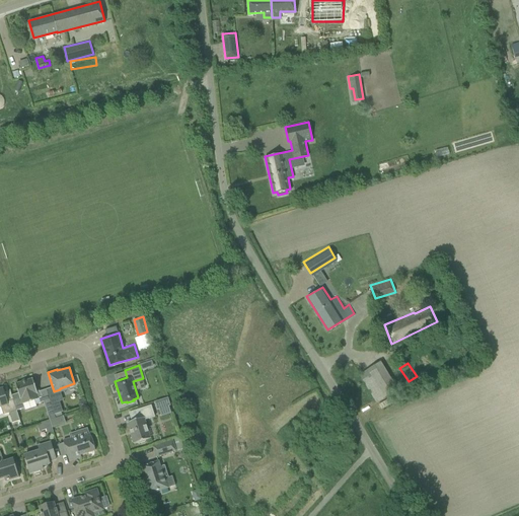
[(368,367),(359,373),(375,400),(385,395),(368,367)]
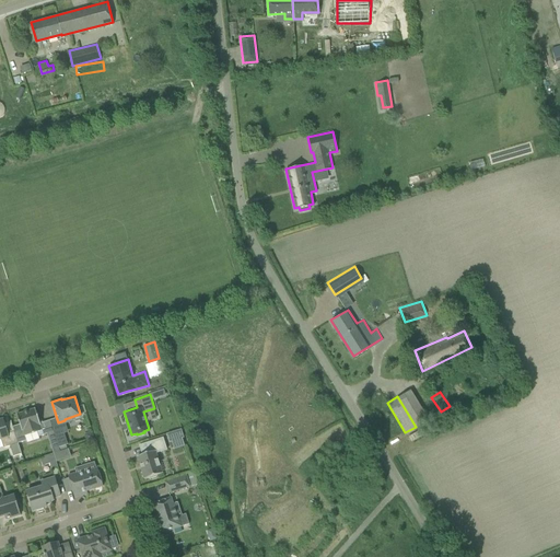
[(14,429),(18,441),(26,438),(24,433),(37,429),(38,434),(47,431),(43,420),(39,421),(35,407),(16,413),(20,422),(12,425),(14,429)]
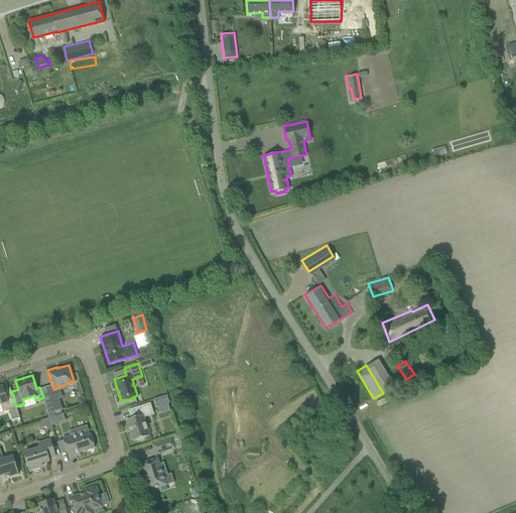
[(3,410),(9,408),(12,418),(19,416),(16,406),(13,395),(6,397),(2,384),(0,384),(0,403),(1,403),(3,410)]
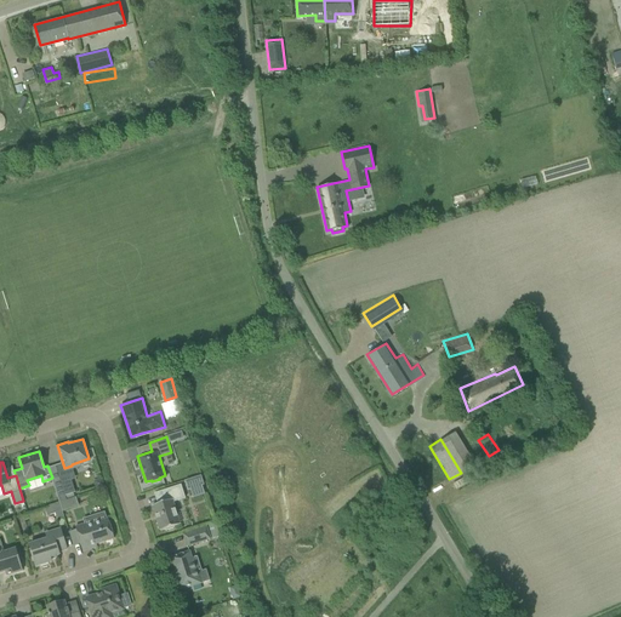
[(66,497),(74,495),(73,490),(75,490),(69,473),(58,475),(62,486),(63,490),(66,497)]
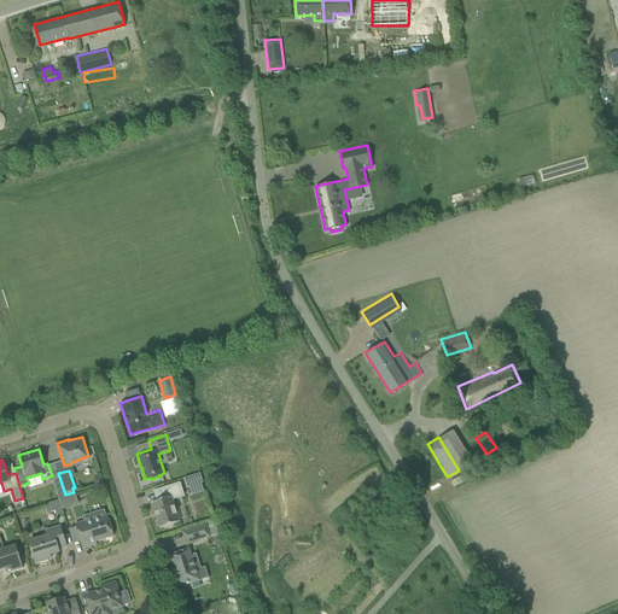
[(184,475),(187,485),(203,480),(199,471),(184,475)]
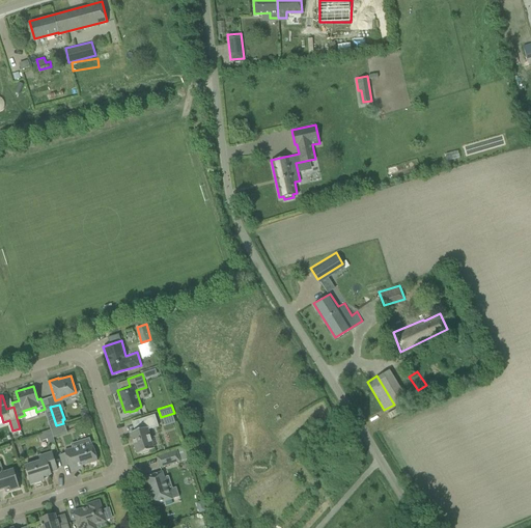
[(82,417),(89,415),(87,408),(80,410),(82,417)]
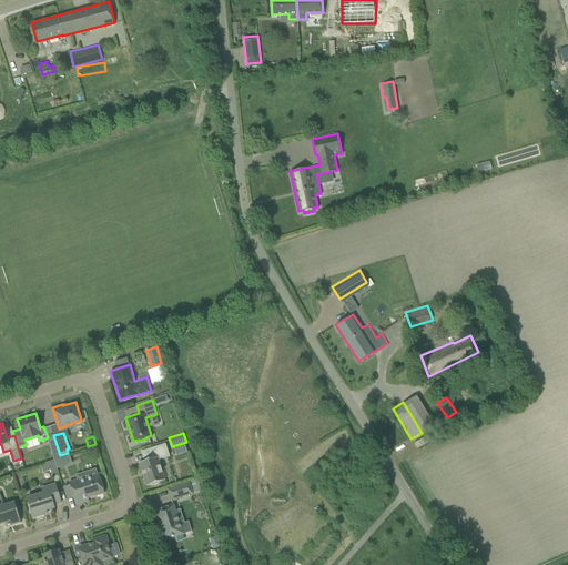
[(159,481),(159,480),(164,477),(158,457),(169,454),(165,442),(143,449),(146,458),(139,461),(146,484),(151,482),(153,483),(159,481)]
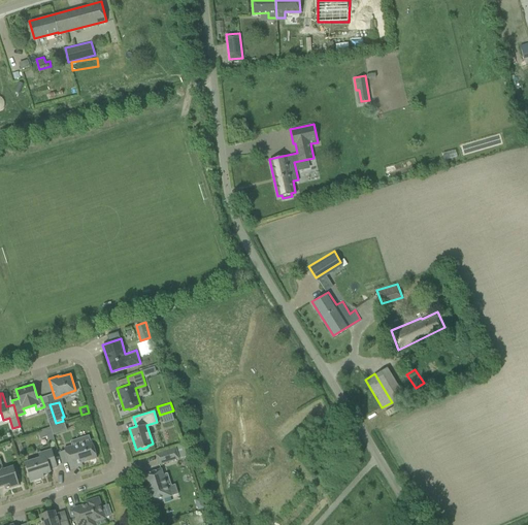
[(51,425),(56,423),(54,417),(53,414),(47,416),(51,425)]
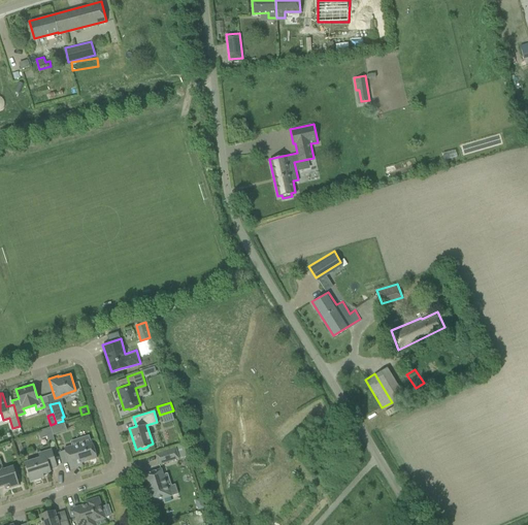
[(53,433),(67,429),(64,421),(63,421),(56,423),(51,425),(53,433)]
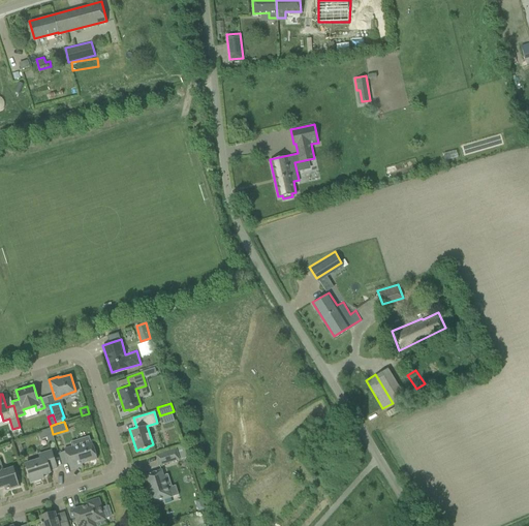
[(53,434),(51,426),(38,429),(40,437),(47,435),(49,439),(54,437),(53,434)]
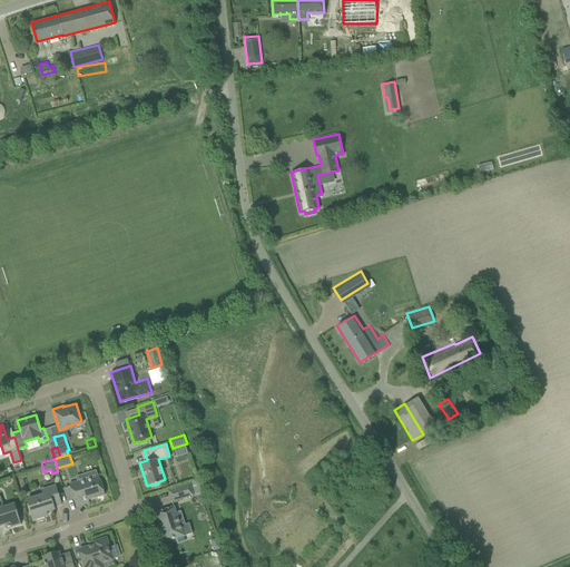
[(78,479),(69,481),(76,504),(84,501),(84,499),(105,492),(99,475),(79,481),(78,479)]
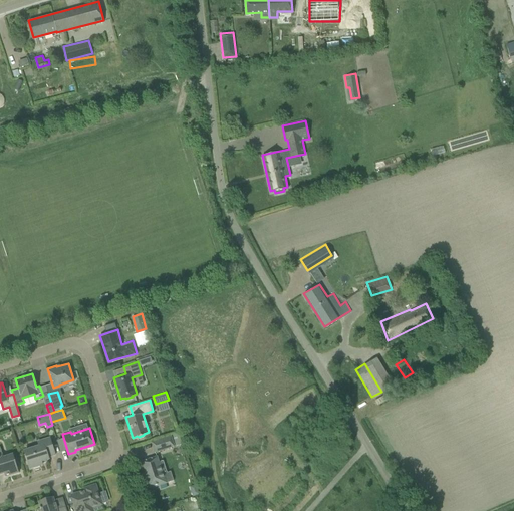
[(182,441),(179,431),(172,433),(176,444),(182,441)]
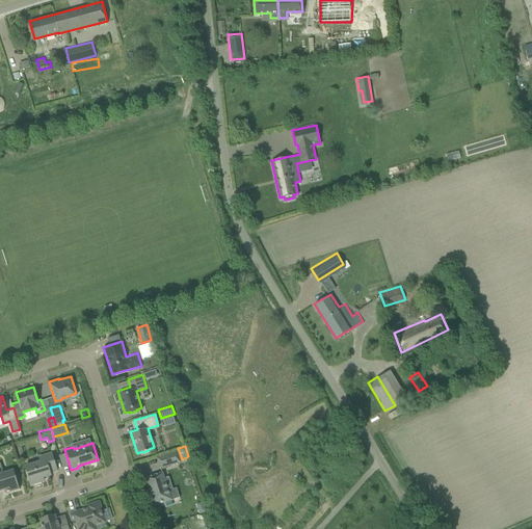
[(177,450),(157,456),(160,466),(180,459),(177,450)]
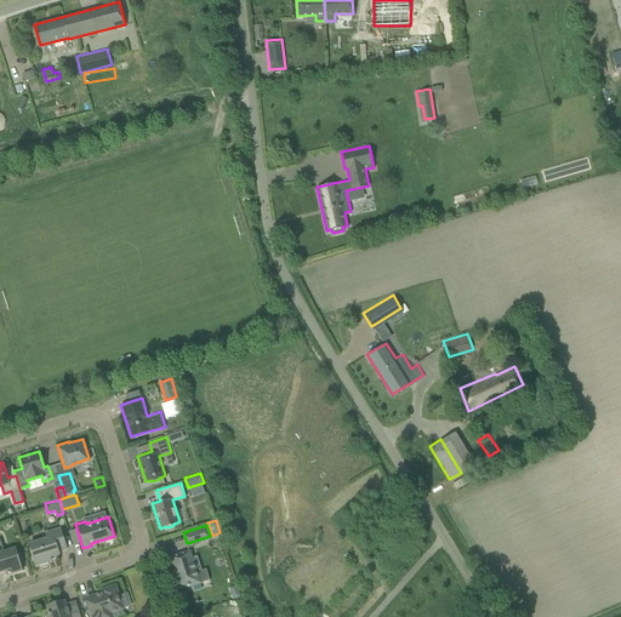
[(29,542),(33,552),(36,563),(39,563),(39,564),(49,560),(47,559),(51,559),(50,555),(60,553),(58,549),(67,547),(60,526),(51,529),(52,535),(29,542)]
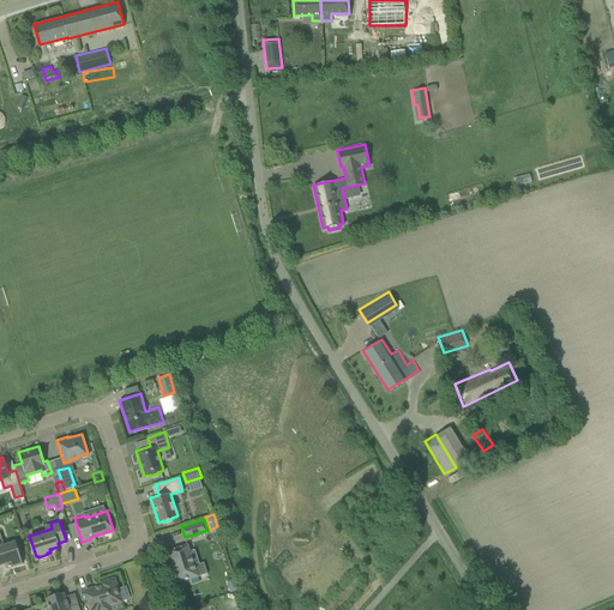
[(22,561),(18,550),(16,539),(4,543),(2,539),(0,539),(0,563),(11,561),(12,565),(22,561)]
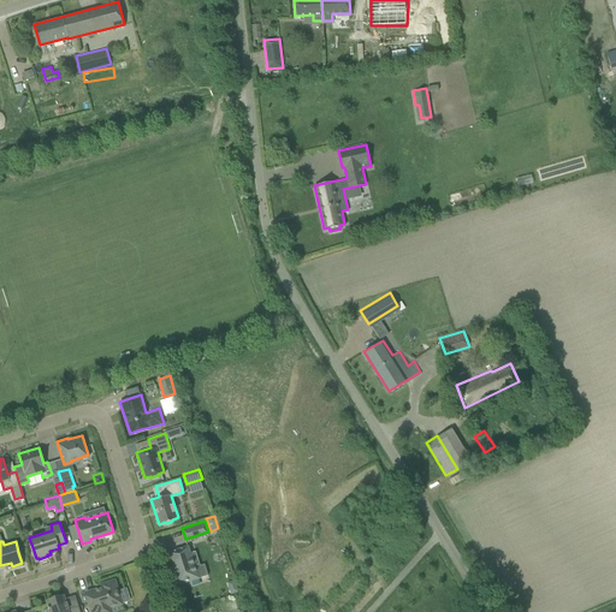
[(205,563),(194,565),(188,545),(169,551),(173,569),(172,569),(177,583),(208,574),(205,563)]
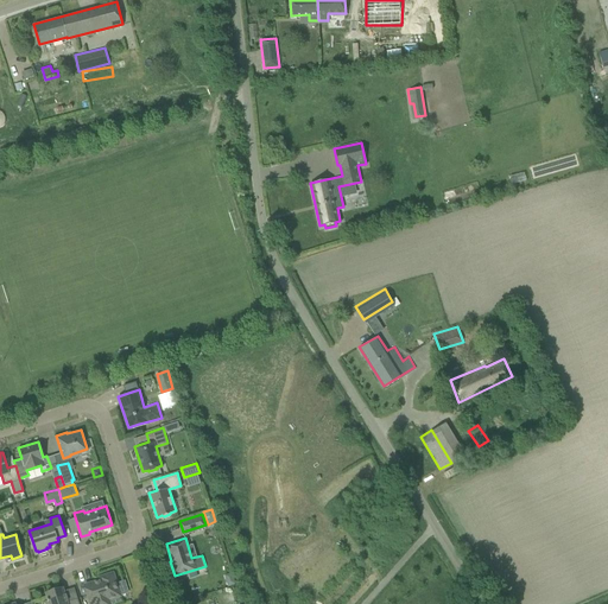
[(100,576),(101,579),(94,582),(94,580),(84,583),(90,603),(95,602),(95,603),(109,603),(112,603),(109,597),(120,593),(128,591),(125,578),(116,580),(113,571),(100,576)]
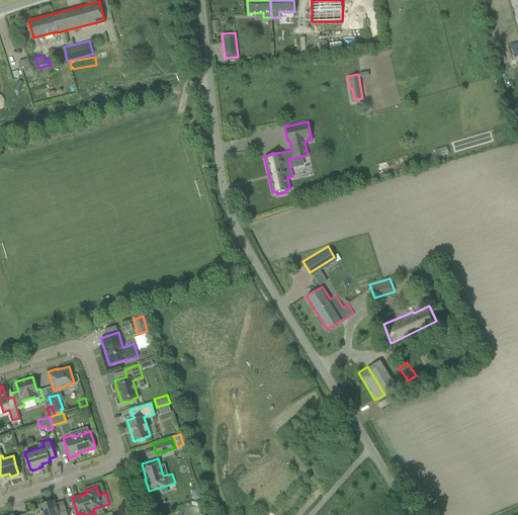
[(193,498),(199,496),(196,487),(190,488),(193,498)]
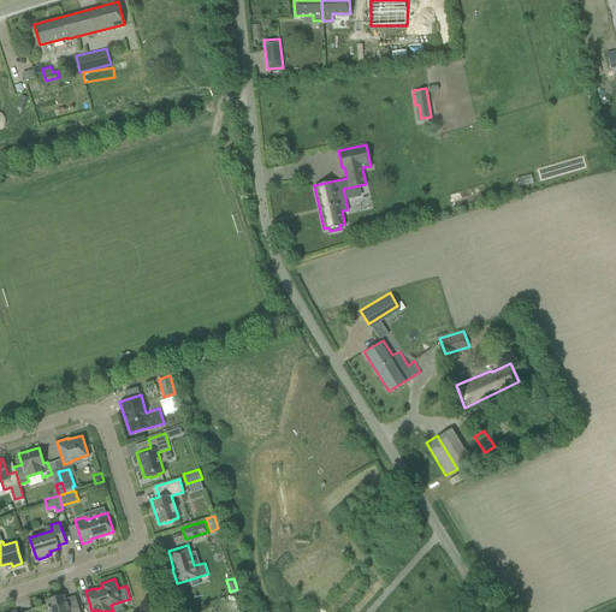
[(80,611),(78,604),(69,607),(66,601),(64,594),(46,599),(48,605),(47,606),(48,607),(46,607),(46,611),(80,611)]
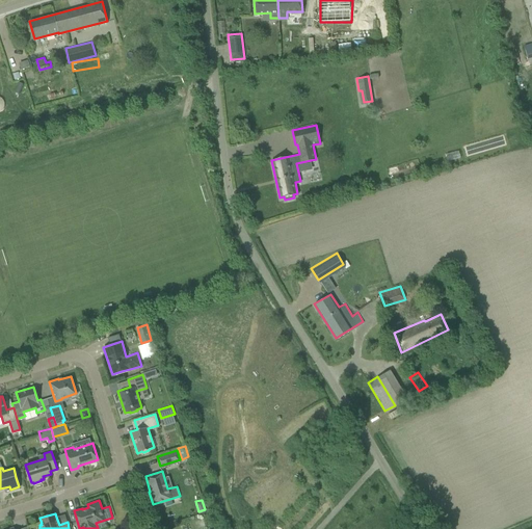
All buildings are outlined.
